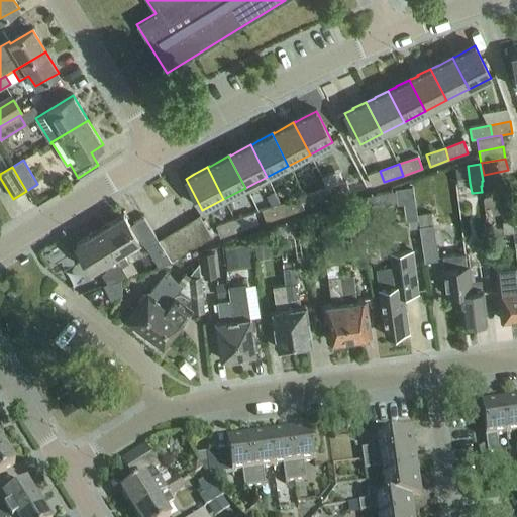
[(488,186),(501,183),(510,182),(508,170),(484,175),(486,186),(488,186)]
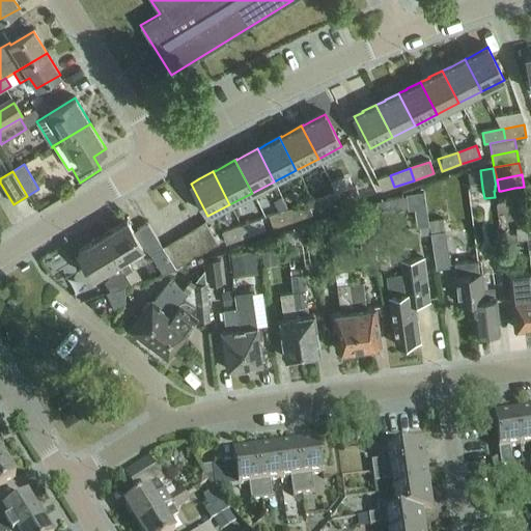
[(356,187),(336,194),(340,205),(360,199),(356,187)]
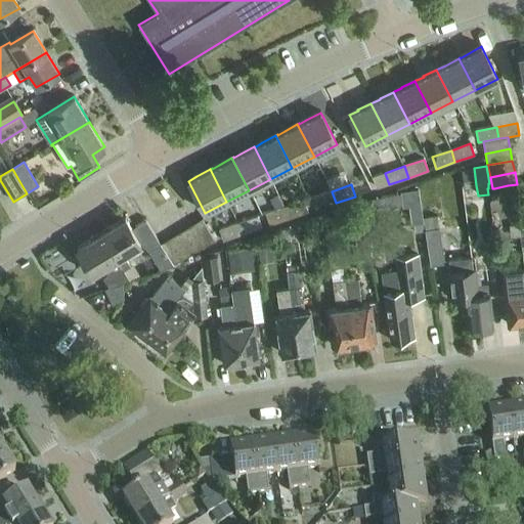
[(419,189),(400,191),(402,208),(408,207),(411,225),(413,225),(415,232),(426,231),(425,223),(423,224),(419,189)]
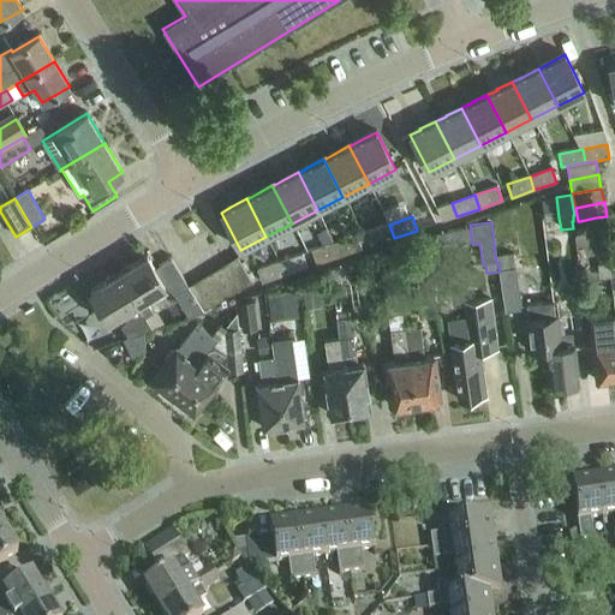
[(394,238),(389,225),(366,232),(371,246),(394,238)]
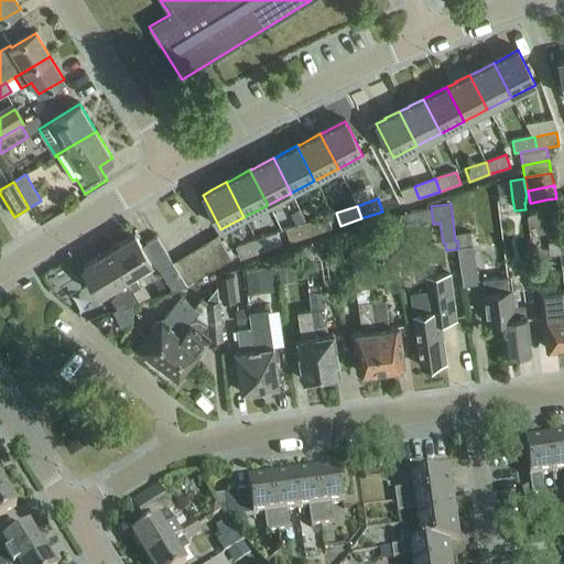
[(411,213),(391,216),(393,228),(413,225),(411,213)]
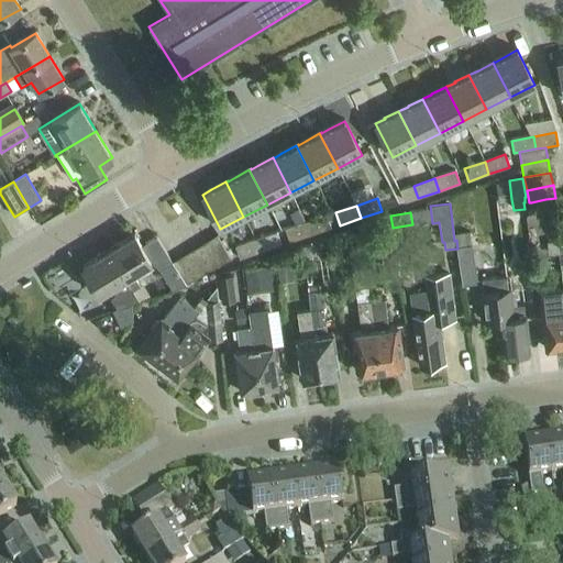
[(327,216),(306,222),(310,235),(331,228),(327,216)]
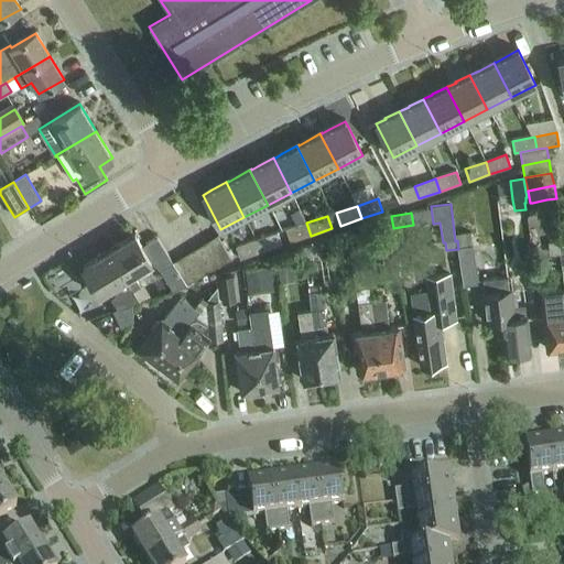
[(311,236),(306,223),(286,230),(290,242),(311,236)]
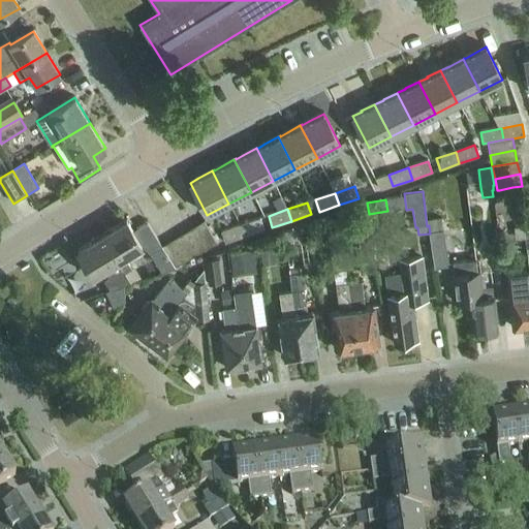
[(430,234),(434,269),(447,267),(441,218),(428,220),(429,225),(430,234)]
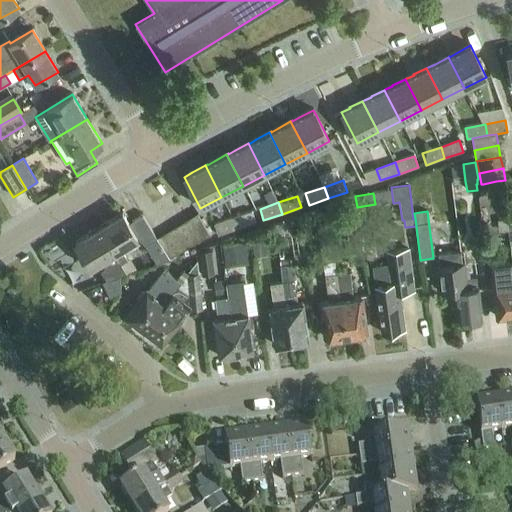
[(252,212),(233,218),(237,229),(256,223),(252,212)]
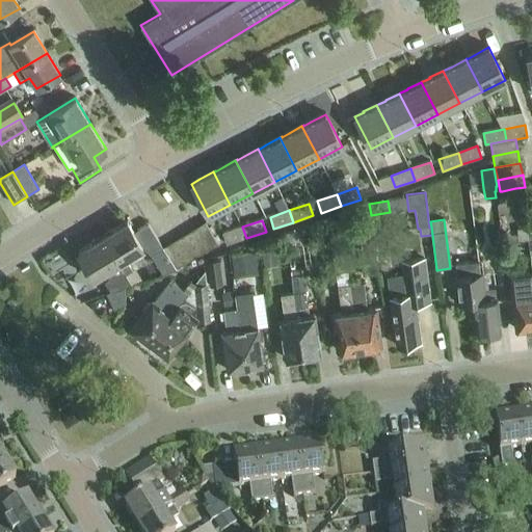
[(128,222),(103,238),(126,275),(132,270),(125,258),(142,247),(128,222)]
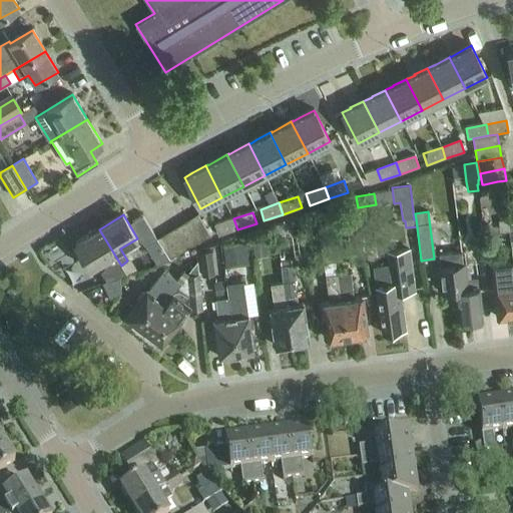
[(197,214),(187,220),(200,241),(210,235),(197,214)]
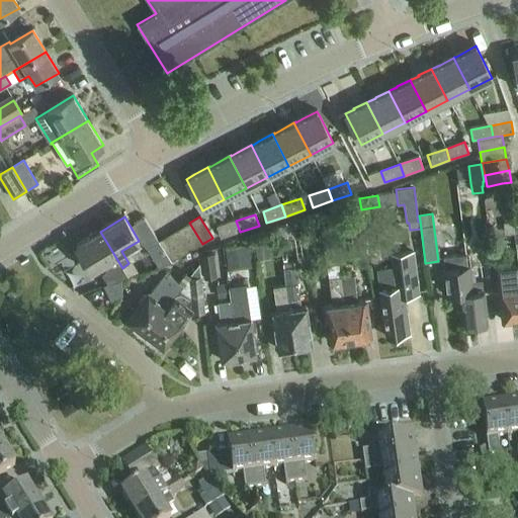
[(240,232),(236,221),(217,227),(221,239),(240,232)]
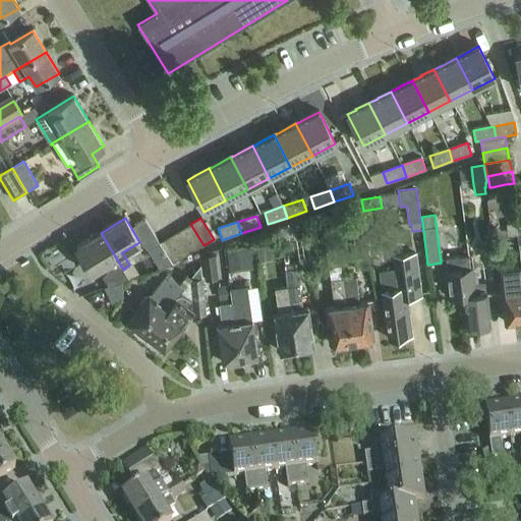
[(190,224),(180,231),(193,252),(204,245),(190,224)]
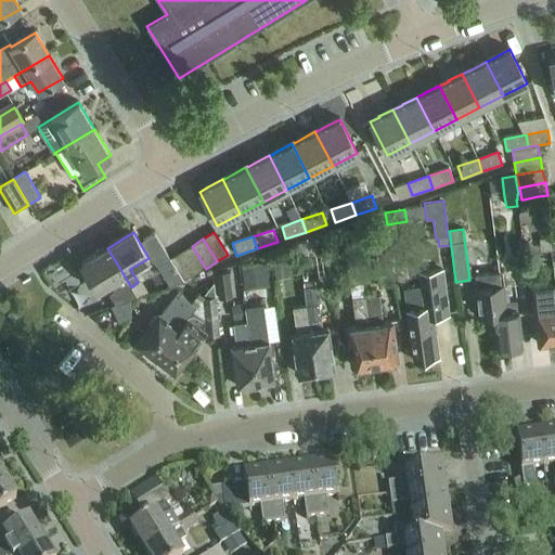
[(310,241),(299,243),(300,253),(312,250),(310,241)]
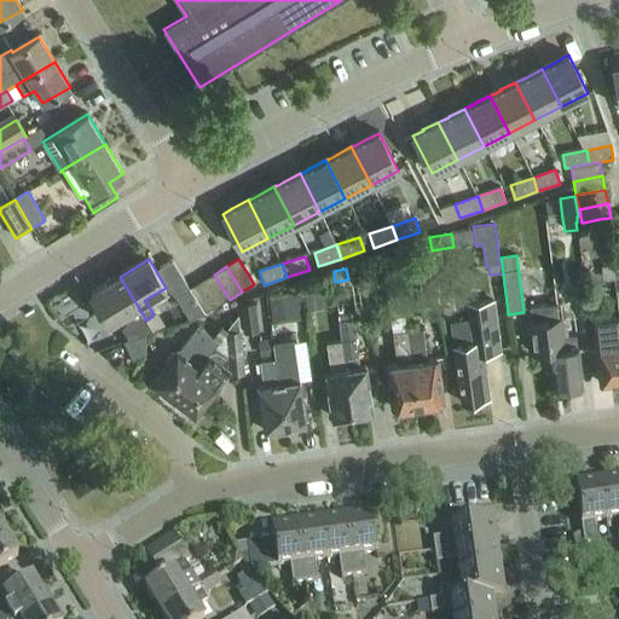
[(214,275),(202,282),(217,307),(230,300),(214,275)]
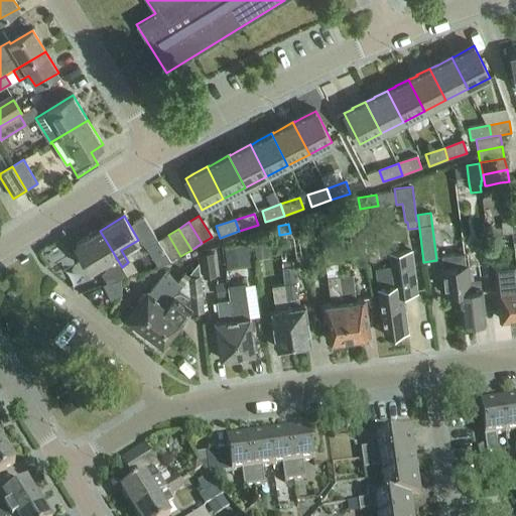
[(102,274),(107,283),(120,279),(128,277),(122,267),(100,231),(76,245),(90,269),(102,262),(107,271),(102,274)]
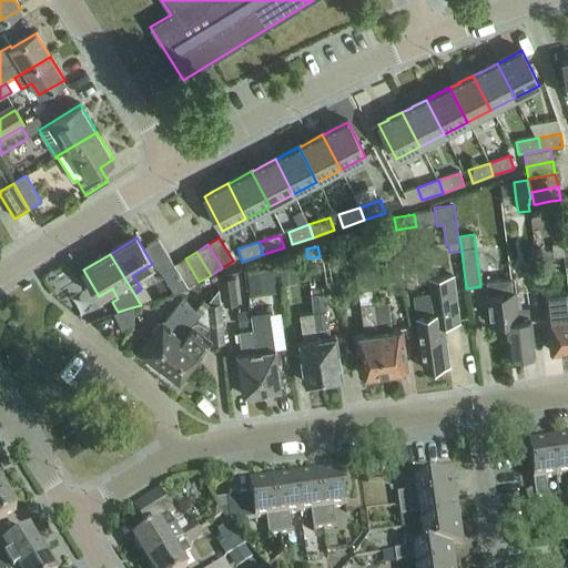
[(185,259),(174,265),(188,288),(199,282),(185,259)]
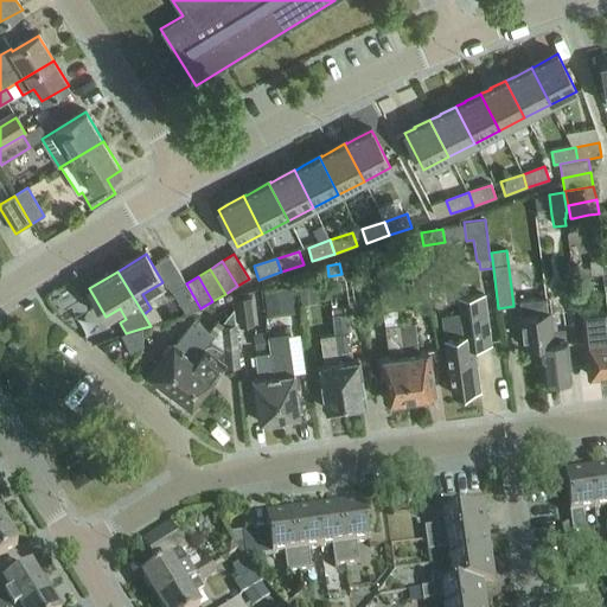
[(411,283),(416,315),(432,313),(428,282),(411,283)]
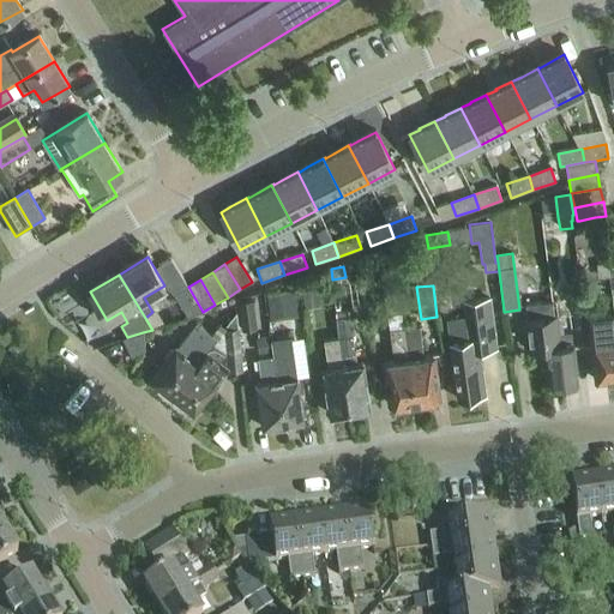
[(203,312),(188,287),(174,295),(187,317),(203,312)]
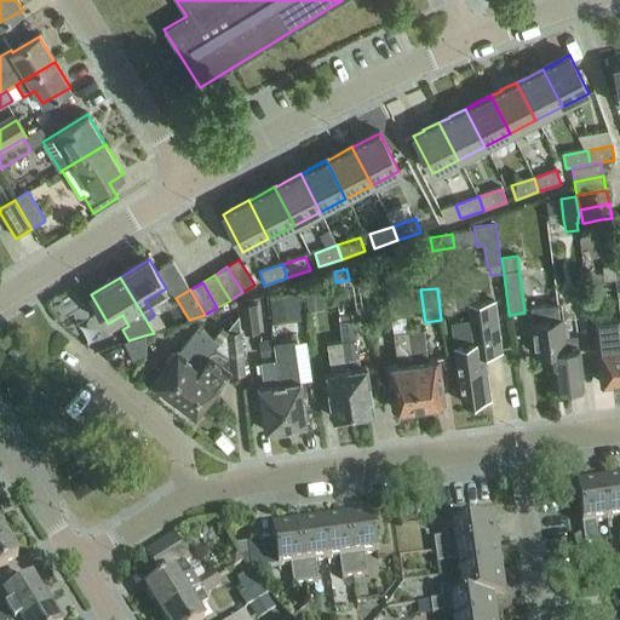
[(304,293),(305,313),(321,311),(319,292),(304,293)]
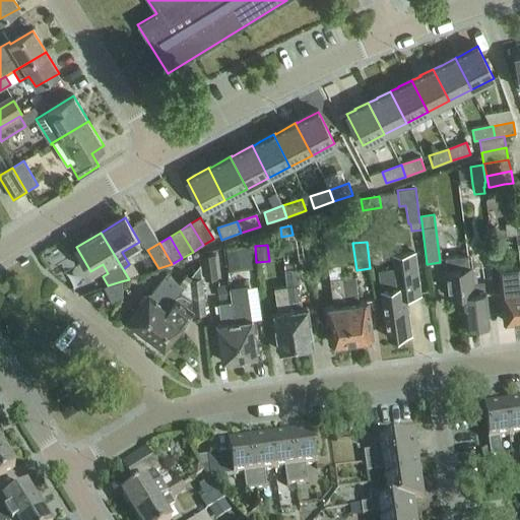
[(251,247),(229,247),(229,267),(251,266),(251,247)]
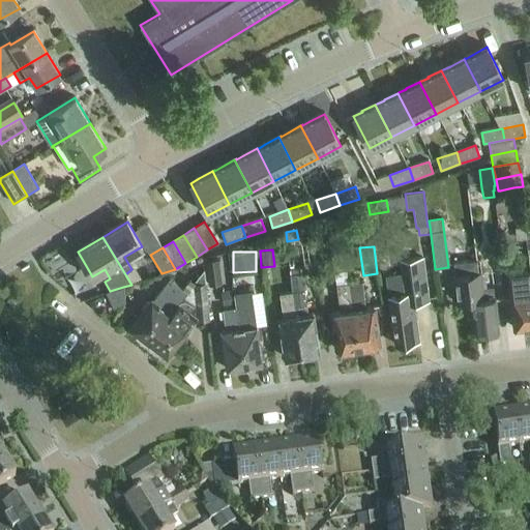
[(331,256),(333,273),(346,272),(344,255),(331,256)]
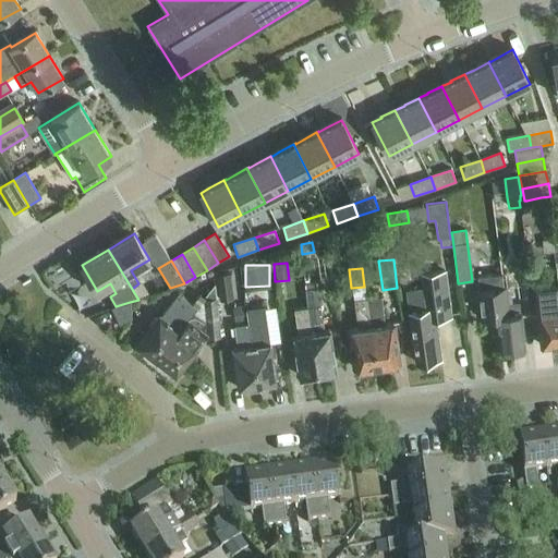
[(444,271),(422,275),(426,310),(409,312),(416,363),(441,360),(436,319),(450,317),(444,271)]
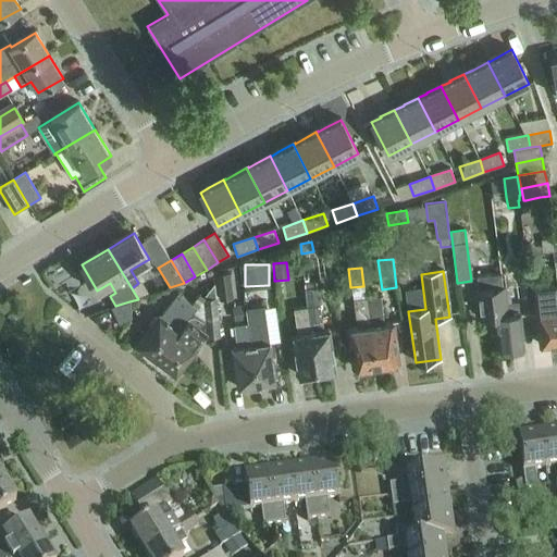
[(215,275),(219,300),(233,299),(230,273),(215,275)]
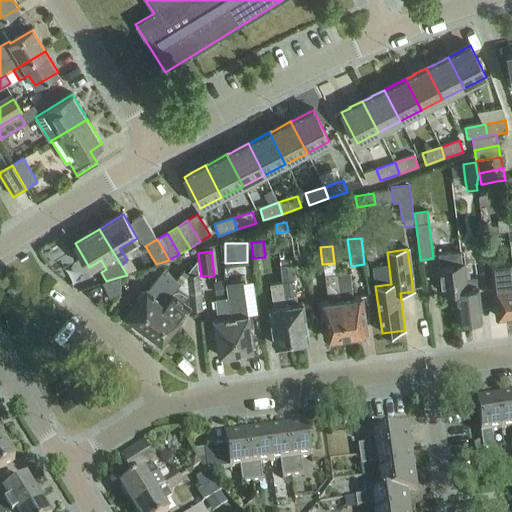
[(442,292),(451,291),(465,290),(464,279),(469,278),(467,264),(462,264),(460,252),(438,254),(440,266),(439,266),(440,272),(437,272),(438,281),(441,280),(442,292)]
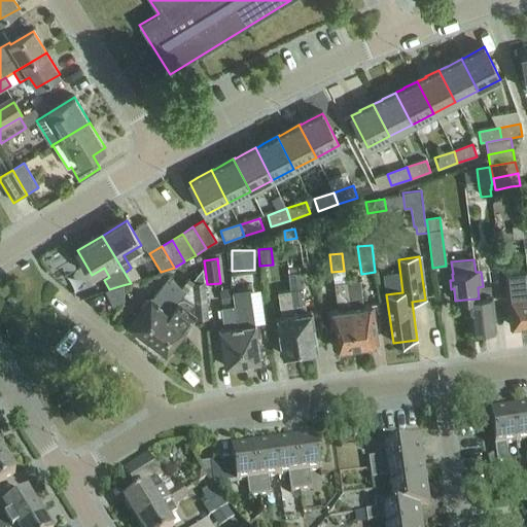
[(191,284),(195,313),(207,311),(203,269),(191,284)]
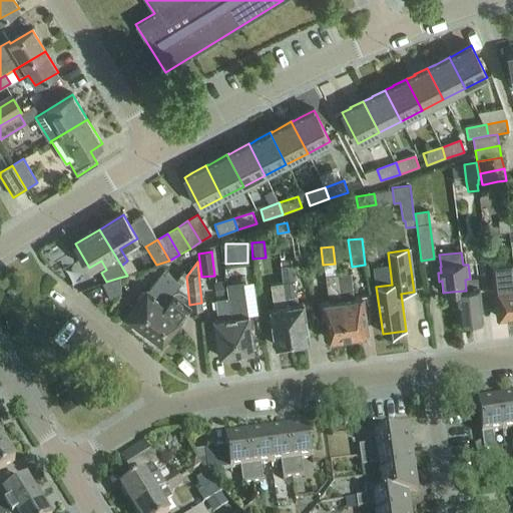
[(512,316),(512,262),(492,265),(498,318),(501,318),(503,320),(510,319),(511,317),(512,316)]
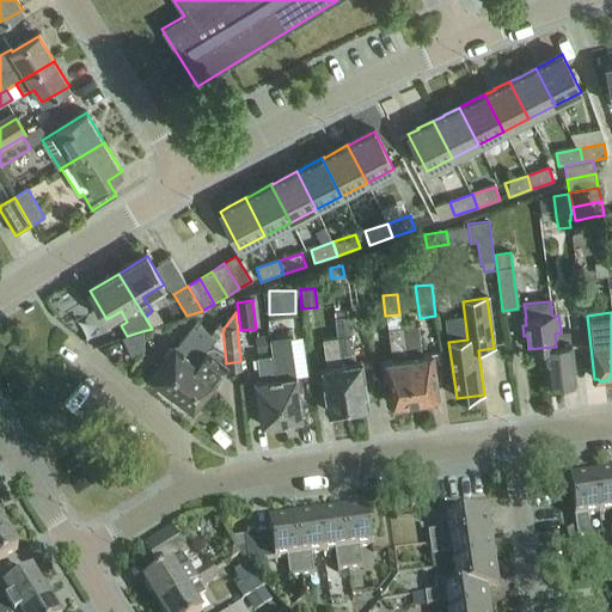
[(337,337),(348,414),(362,411),(361,409),(367,409),(360,362),(356,363),(352,336),(348,317),(335,318),(337,337)]
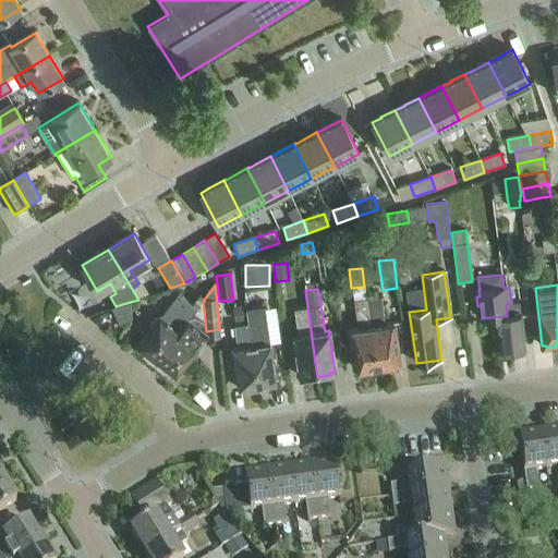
[(156,361),(194,312),(197,308),(179,293),(159,318),(156,318),(149,326),(150,329),(138,346),(141,349),(141,351),(147,356),(149,355),(156,361)]
